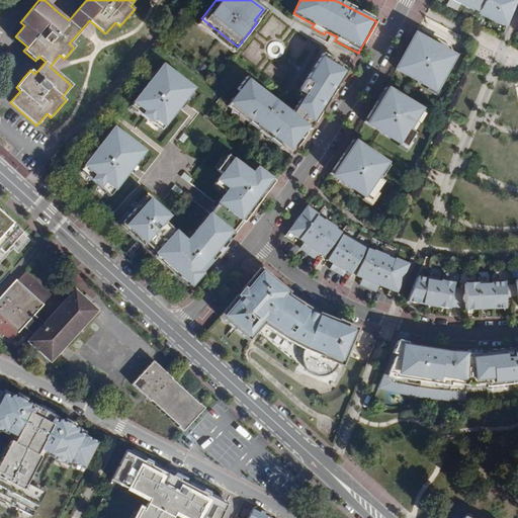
[(465,0),(462,6),(473,12),(475,10),(480,13),(487,0),(465,0)]
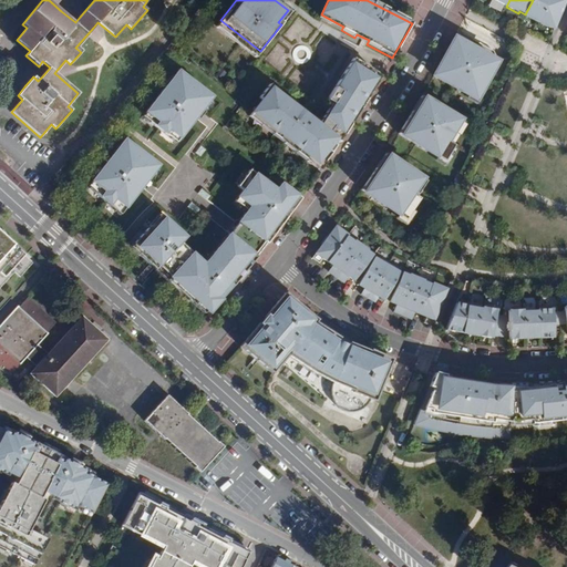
[(533,0),(525,14),(524,17),(538,23),(549,0),(533,0)]
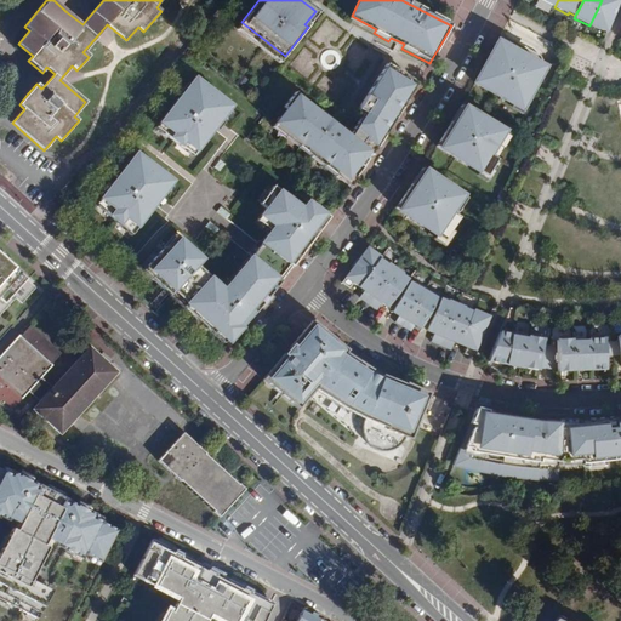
[(602,0),(590,26),(599,32),(600,29),(608,34),(620,1),(620,0),(619,0),(602,0)]
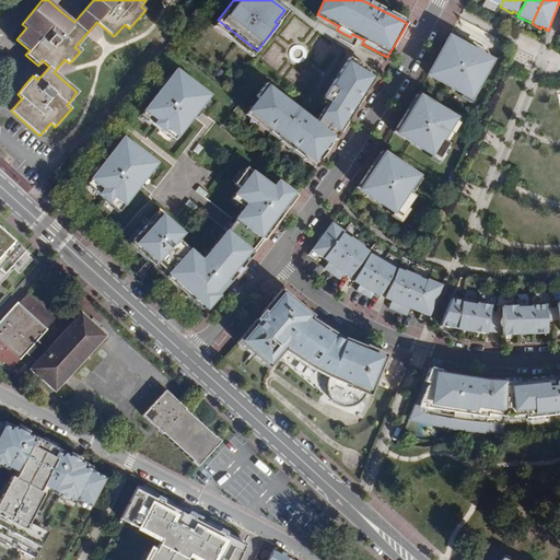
[(444,47),(447,49),(444,55),(441,53),(441,54),(430,72),(439,77),(436,80),(470,100),(483,77),(479,74),(487,59),(448,38),(444,47)]
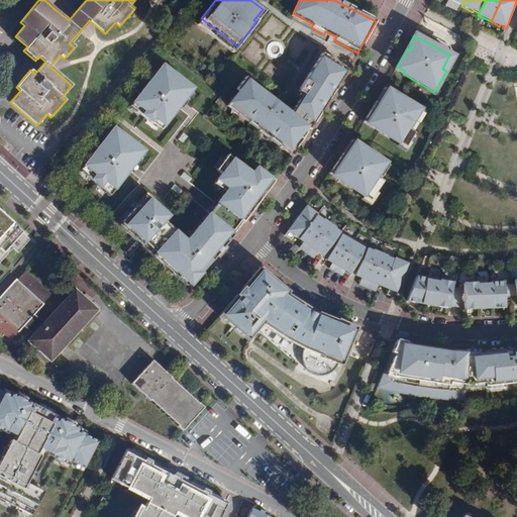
[(283,144),(294,152),(308,131),(303,127),(305,125),(309,119),(313,122),(329,99),(336,88),(338,85),(339,83),(336,80),(343,69),(321,54),(297,91),(302,94),(294,106),(289,113),(267,96),(269,94),(251,81),(248,79),(238,91),(240,92),(231,104),(251,120),(249,123),(260,131),(263,128),(272,135),(270,138),(280,147),(283,144)]
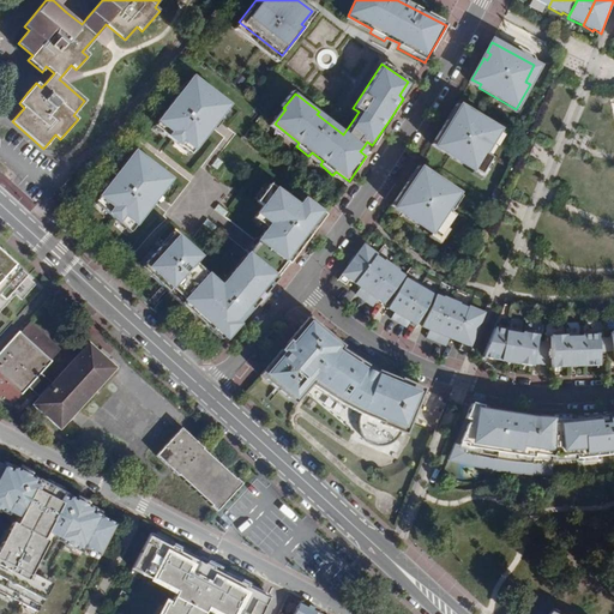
[(162,133),(161,136),(170,143),(190,158),(198,148),(200,150),(210,138),(214,133),(210,131),(215,126),(216,125),(218,126),(222,122),(232,110),(194,82),(188,89),(190,91),(184,100),(182,98),(157,130),(162,133)]
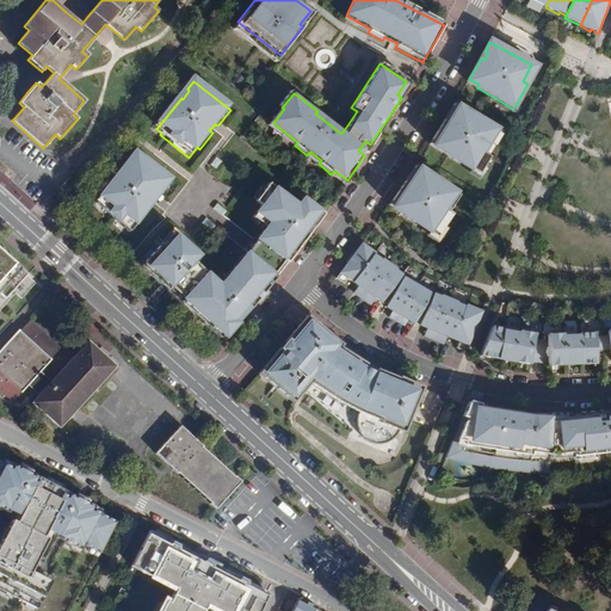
[(436,134),(432,140),(442,146),(438,149),(479,174),(489,158),(486,156),(481,154),(497,130),(454,104),(448,115),(451,117),(448,122),(444,121),(436,134)]
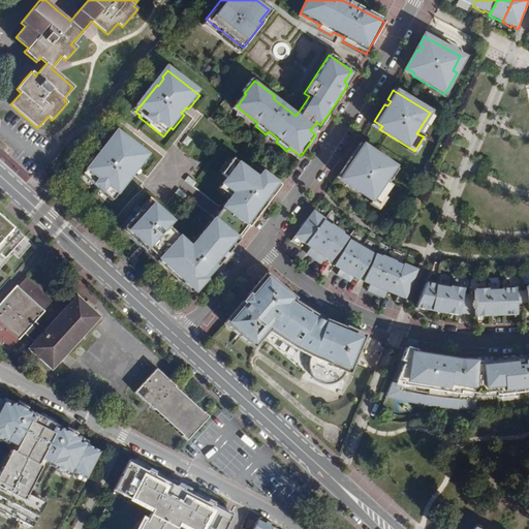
[(84,172),(90,177),(88,180),(98,188),(109,198),(118,187),(121,189),(126,182),(131,175),(129,174),(132,169),(133,167),(136,169),(137,167),(147,155),(116,130),(111,137),(112,138),(106,146),(104,145),(84,172)]
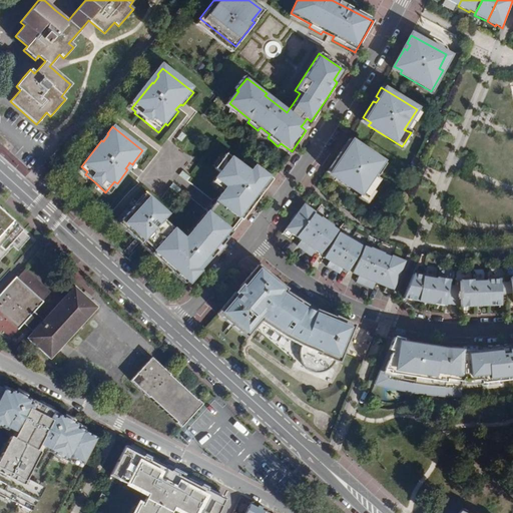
[(341,152),(330,169),(337,174),(335,177),(368,199),(381,180),(377,178),(373,175),(382,162),(349,139),(348,142),(344,147),(347,149),(344,154),(341,152)]
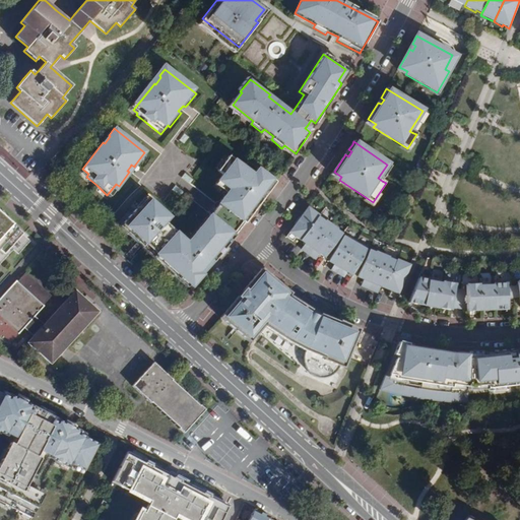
[(49,164),(56,170),(68,153),(60,148),(49,164)]
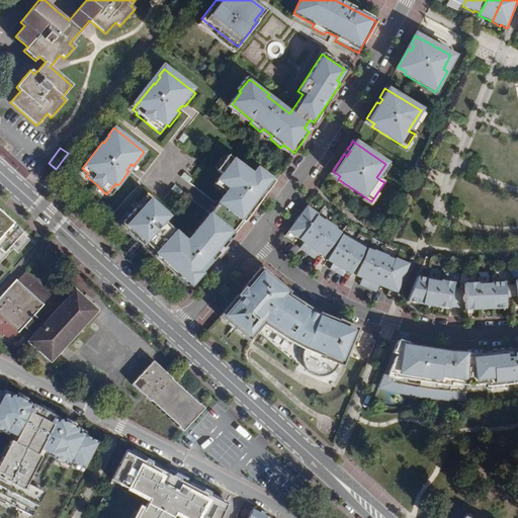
[(198,227),(186,243),(165,223),(169,218),(149,199),(139,209),(137,207),(121,224),(128,231),(126,233),(133,238),(139,244),(142,247),(145,244),(166,263),(164,266),(186,287),(188,284),(191,286),(202,274),(201,272),(203,270),(211,261),(212,262),(214,260),(235,234),(234,234),(238,230),(243,223),(244,223),(249,217),(252,211),(255,207),(258,204),(261,199),(262,198),(260,197),(265,190),(267,192),(271,186),(275,181),(247,160),(243,167),(228,156),(217,170),(222,174),(213,184),(226,192),(217,203),(216,204),(211,210),(209,212),(208,214),(204,220),(207,222),(202,229),(198,227)]
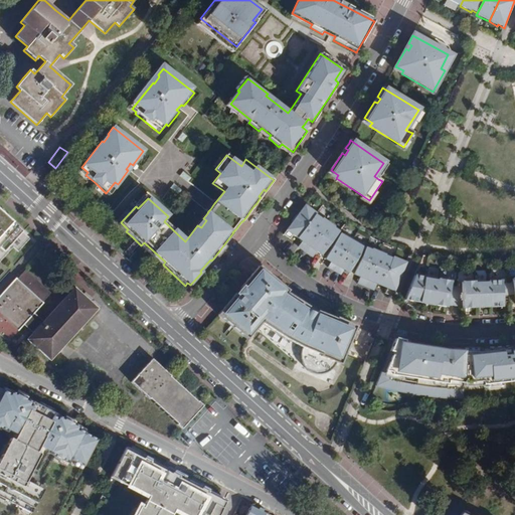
[(316,215),(317,214),(306,206),(284,235),(290,240),(294,235),(299,239),(316,215)]
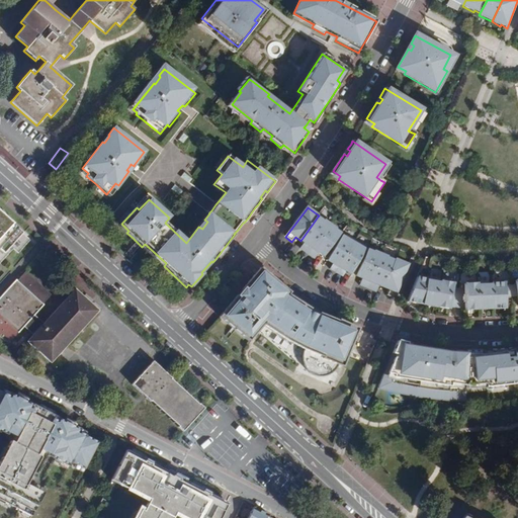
[(0,264),(13,249),(18,254),(30,241),(4,218),(6,216),(0,209),(0,264)]
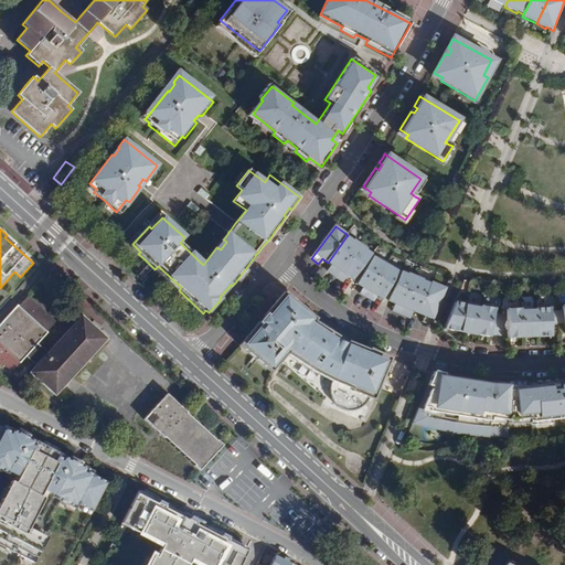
[(347,236),(328,263),(334,268),(330,275),(337,279),(361,246),(354,241),(353,242),(347,236)]
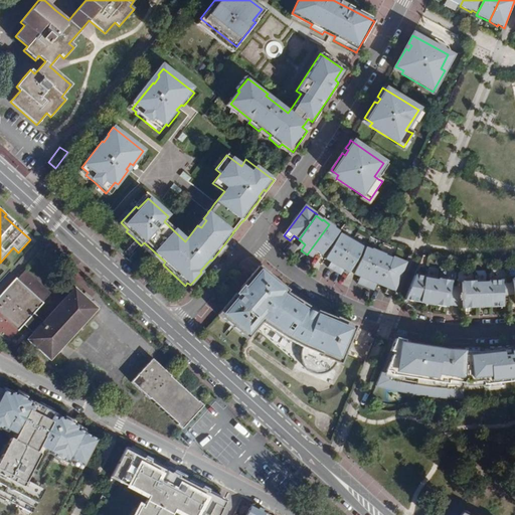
[(329,224),(307,254),(313,259),(317,252),(322,256),(329,246),(339,233),(340,232),(334,228),(335,228),(329,224)]
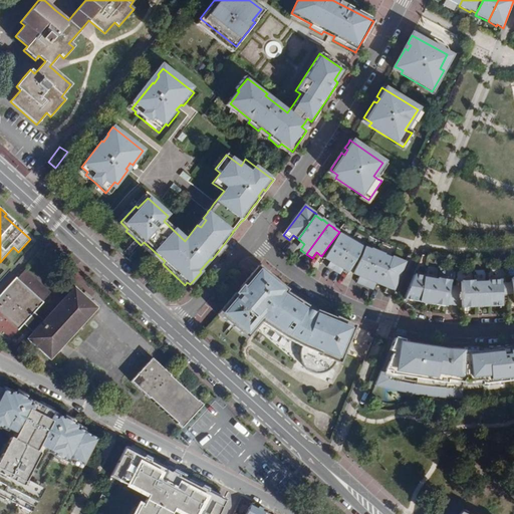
[(341,236),(338,233),(328,246),(331,248),(326,257),(332,261),(330,264),(327,269),(333,273),(352,239),(343,234),(341,236)]
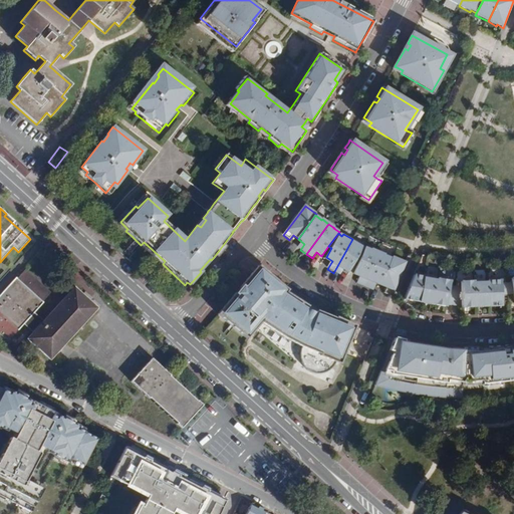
[(352,239),(333,273),(340,276),(343,271),(345,268),(350,271),(355,262),(358,264),(364,249),(360,247),(361,244),(352,239)]
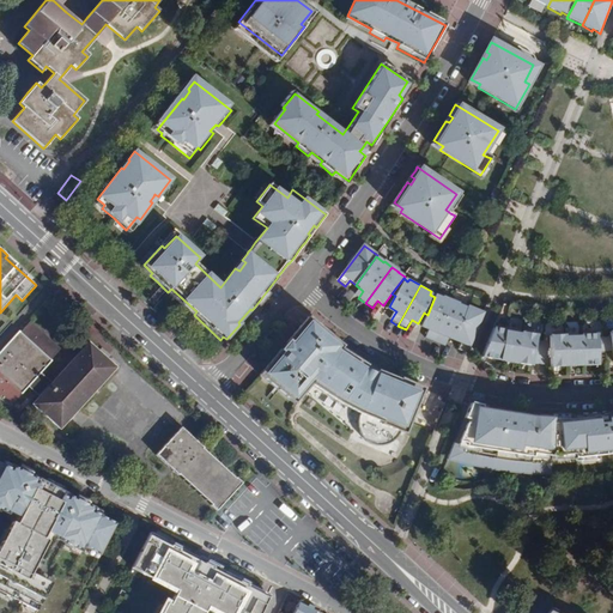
[(435,297),(428,315),(422,328),(429,332),(425,340),(434,344),(451,301),(442,297),(442,298),(436,296),(435,297)]
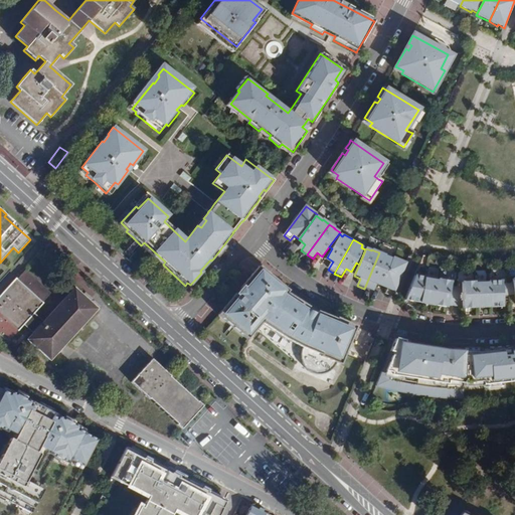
[(379,252),(364,289),(371,292),(373,285),(381,287),(393,260),(386,256),(386,255),(379,252)]
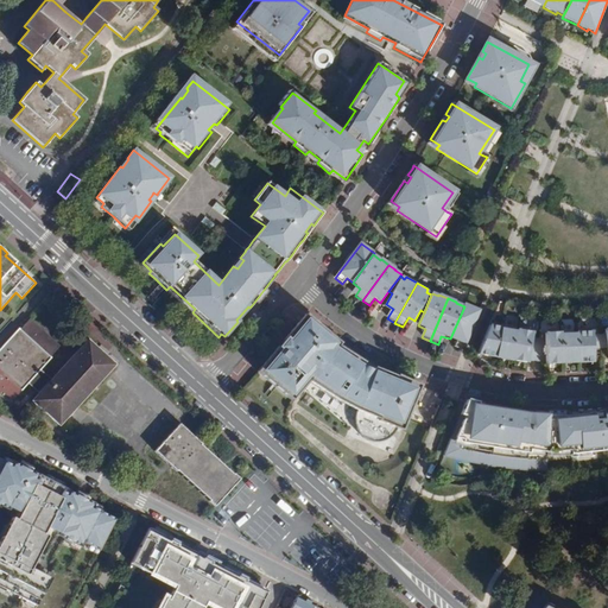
[(464,306),(450,339),(458,342),(455,348),(464,352),(481,311),(464,304),(464,306)]
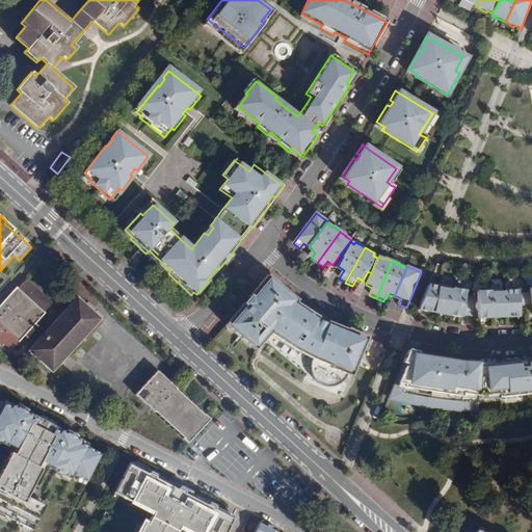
[(25,275),(0,303),(0,346),(8,353),(35,322),(43,329),(61,308),(25,275)]
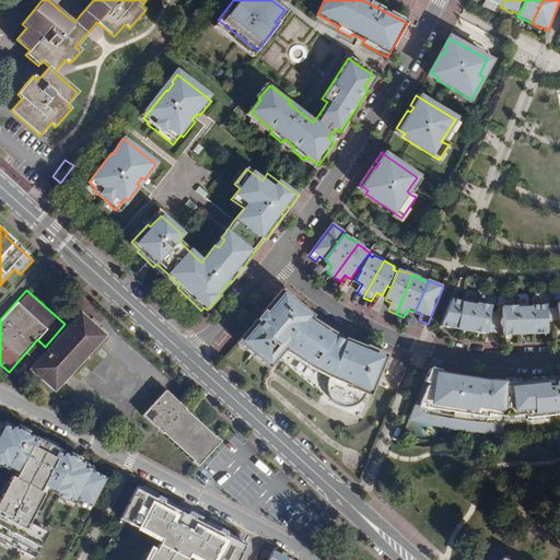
[(237,343),(268,370),(283,352),(286,353),(314,371),(310,377),(330,389),(330,394),(331,397),(333,401),(336,405),(339,408),(342,409),(347,411),(351,411),(356,410),(360,408),(364,404),(366,399),(371,401),(373,403),(392,358),(361,343),(343,336),(314,316),(314,317),(281,291),(237,343)]
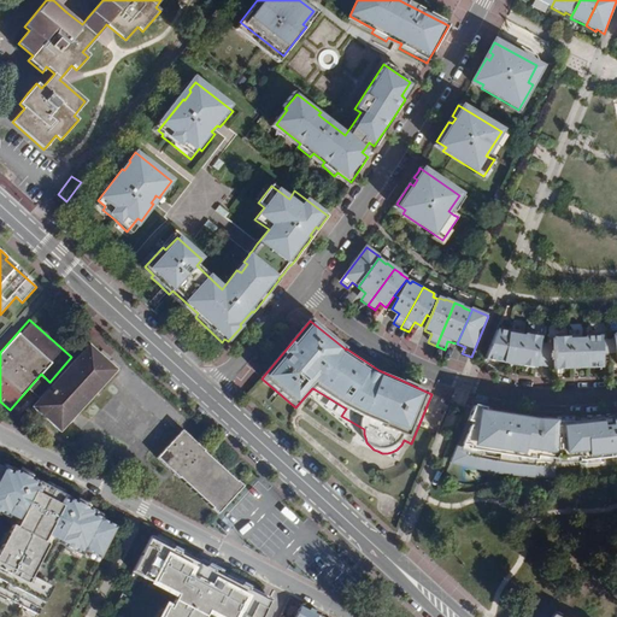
[(498,330),(493,341),(485,360),(535,369),(536,366),(554,368),(554,370),(603,368),(603,354),(616,353),(616,358),(616,331),(616,334),(613,335),(615,340),(603,340),(603,336),(600,336),(598,334),(589,334),(587,338),(586,338),(586,339),(570,340),(570,338),(569,338),(565,335),(558,336),(554,339),(553,339),(553,345),(540,345),(541,339),(540,338),(538,335),(529,333),(526,335),(524,335),(524,338),(510,334),(510,333),(498,330)]
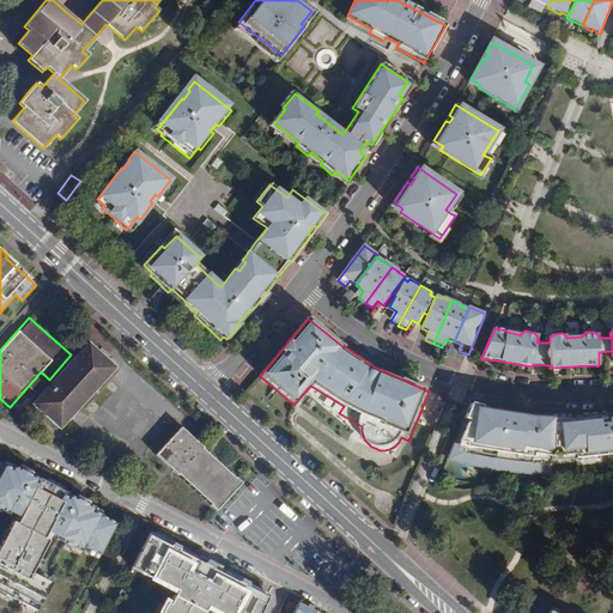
[(85,341),(28,406),(56,432),(115,369),(85,341)]
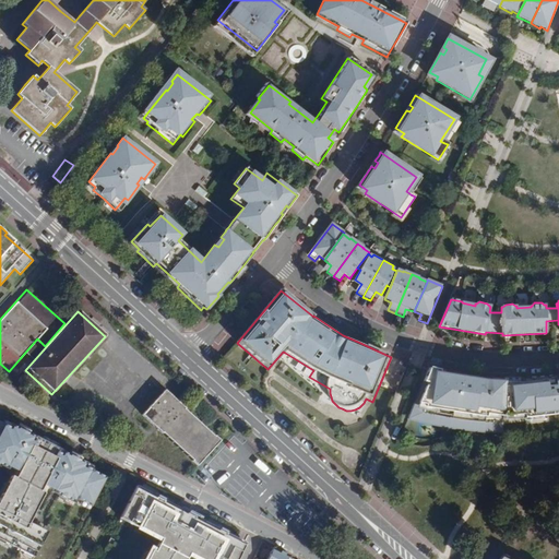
[(502,415),(504,380),(503,380),(484,379),(456,376),(430,369),(425,383),(426,384),(425,392),(421,391),(411,416),(432,420),(452,424),(465,426),(478,427),(492,428),(501,428),(502,415)]
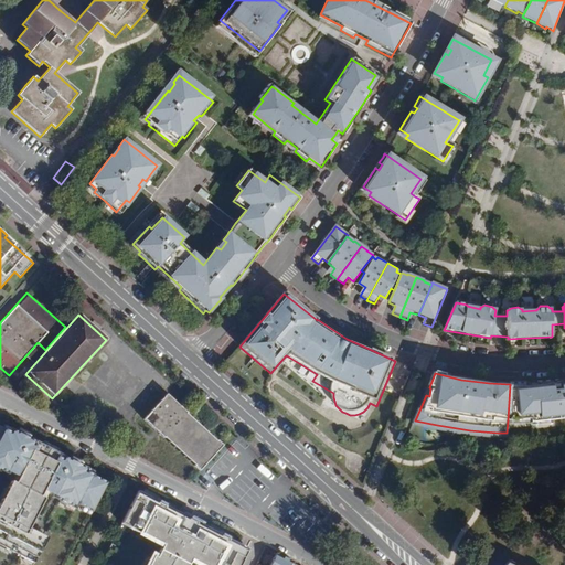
[(564,380),(564,381),(543,383),(525,384),(510,384),(508,419),(516,418),(516,419),(529,419),(529,423),(564,418),(564,380)]
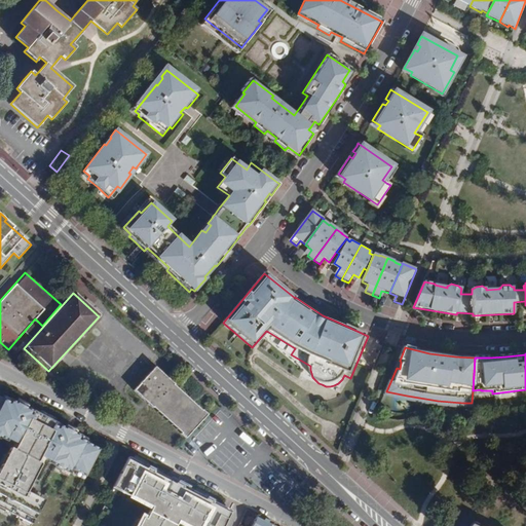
[(151,368),(130,391),(185,440),(207,415),(151,368)]
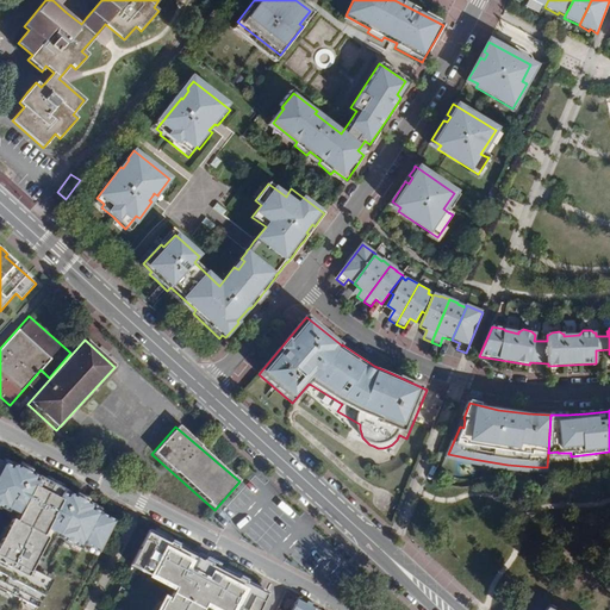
[(51,580),(31,568),(48,536),(44,535),(47,528),(57,534),(57,535),(63,539),(80,548),(82,543),(99,552),(114,521),(92,509),(94,505),(85,500),(78,497),(29,471),(26,473),(20,470),(22,467),(12,462),(11,465),(0,459),(0,504),(8,510),(10,508),(20,514),(17,520),(12,518),(0,541),(0,586),(37,607),(51,580)]
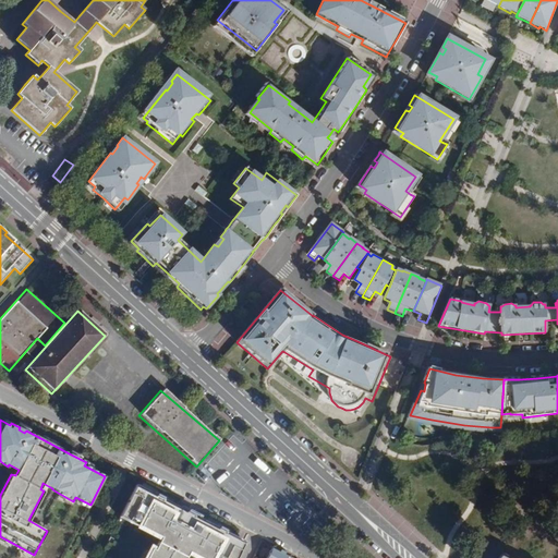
[(136,485),(120,518),(160,538),(154,552),(150,549),(146,557),(184,557),(187,553),(197,557),(237,557),(244,542),(198,518),(197,519),(190,514),(182,510),(182,509),(162,499),(162,500),(156,497),(156,496),(136,485)]
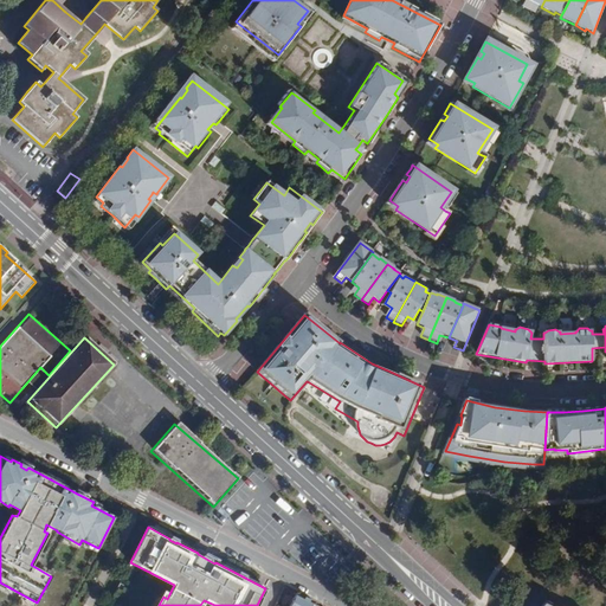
[(289,605),(310,605),(313,603),(296,594),(289,605)]
